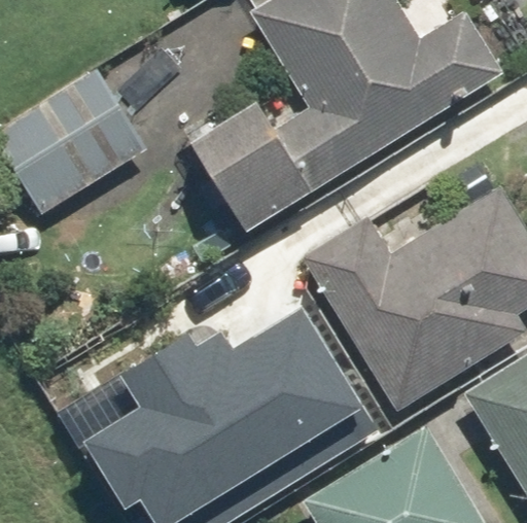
[(268,0),(249,11),(310,111),(277,133),(255,98),(191,137),(213,173),(211,175),(249,233),(501,70),(463,12),(411,45),(383,0),(268,0)]
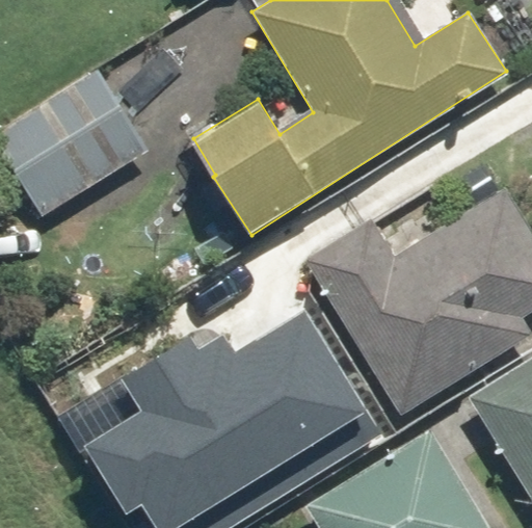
[(0,155),(41,222),(150,157),(98,72),(0,129),(0,155)]
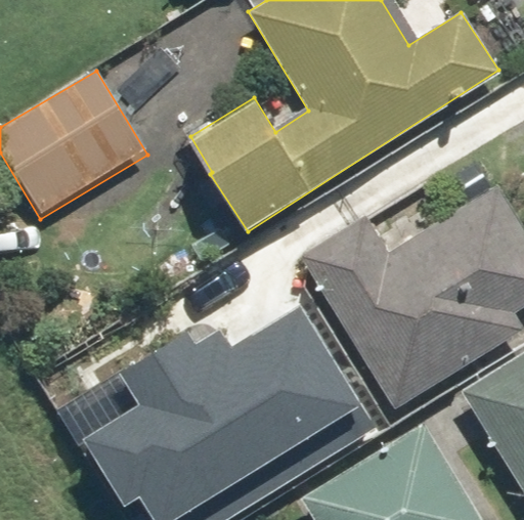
[(363,224),(301,264),(395,409),(457,371),(456,369),(523,327),(523,256),(488,198),(386,260),(363,224)]
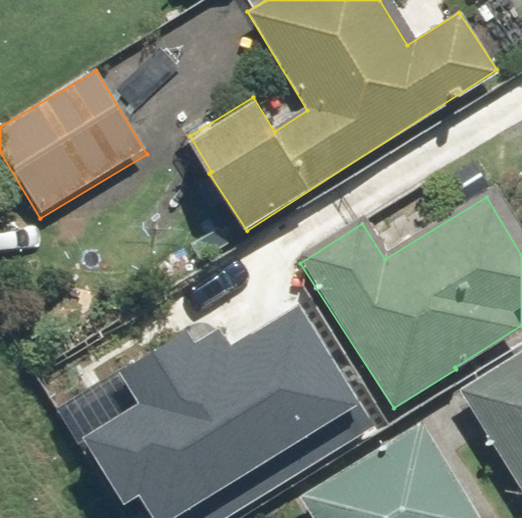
[(145,473),(168,514),(367,401),(304,290),(241,325),(228,304),(77,389),(131,481),(145,473)]
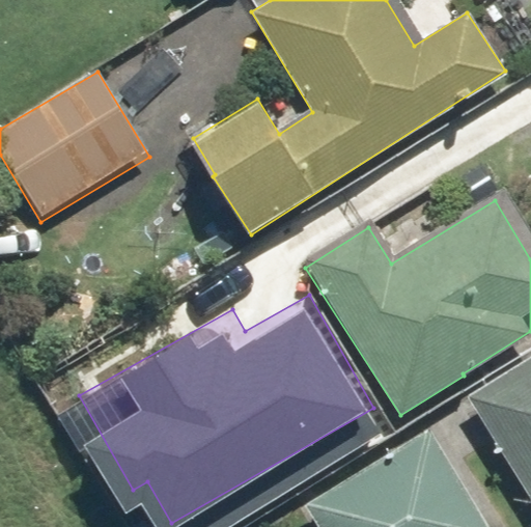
[(530,366),(472,404),(530,500),(530,366)]
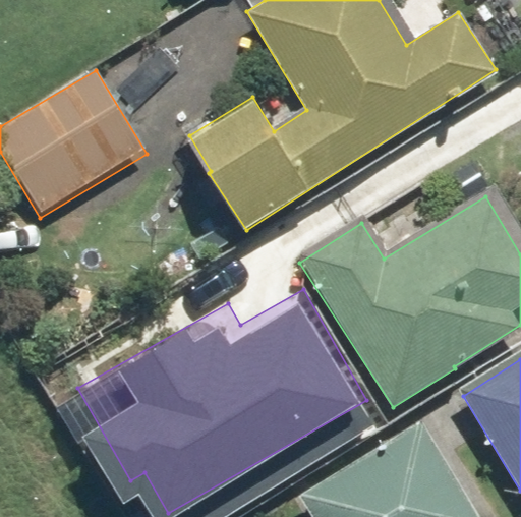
[(299,503),(307,516),(469,516),(412,429),(299,503)]
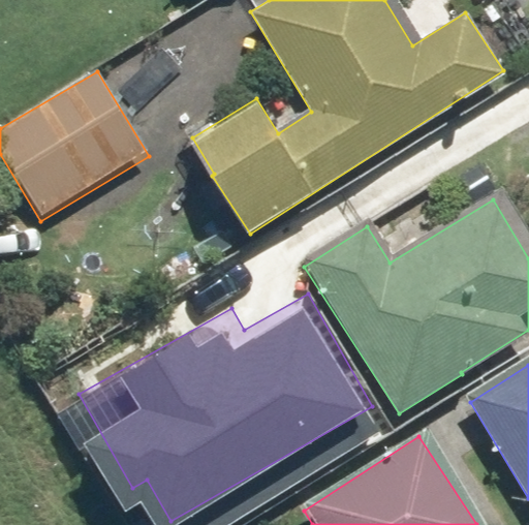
All buildings are outlined.
